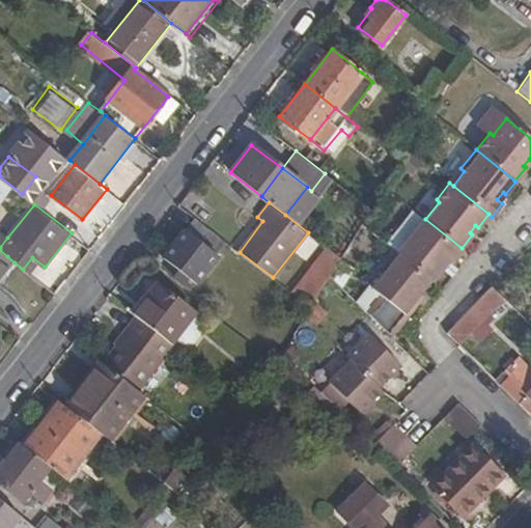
[(196,282),(227,243),(195,218),(164,257),(196,282)]
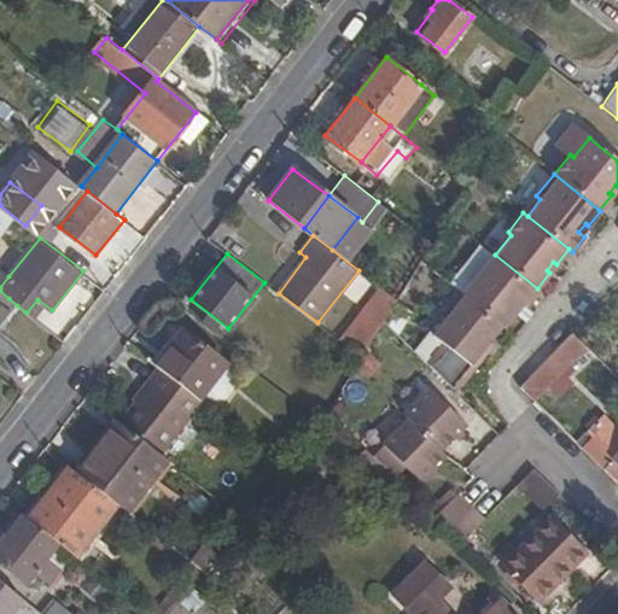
[(495,255),(494,253),(462,292),(464,294),(502,323),(505,326),(517,310),(514,308),(520,299),(526,304),(538,290),(537,288),(495,255)]
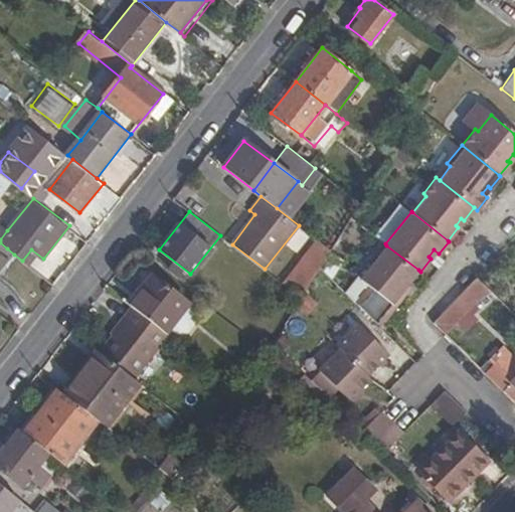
[(303,260),(317,270),(319,267),(329,249),(316,239),(303,260)]
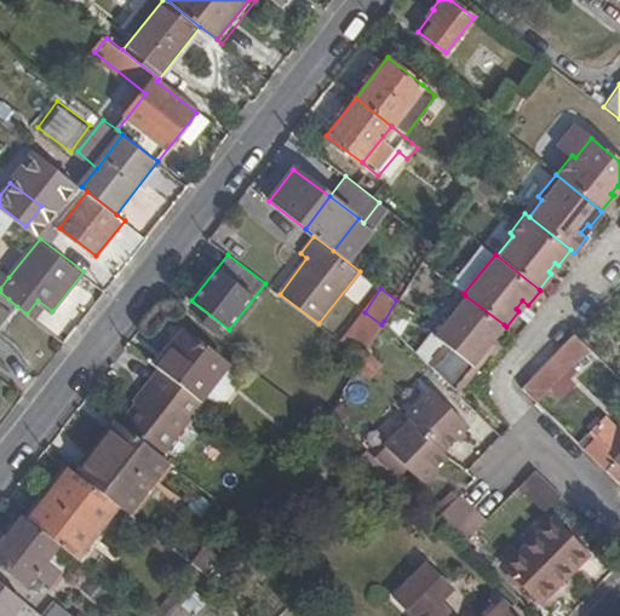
[(504,324),(465,295),(435,334),(443,343),(428,363),(457,392),(477,368),(489,352),(484,349),(493,339),(504,324)]
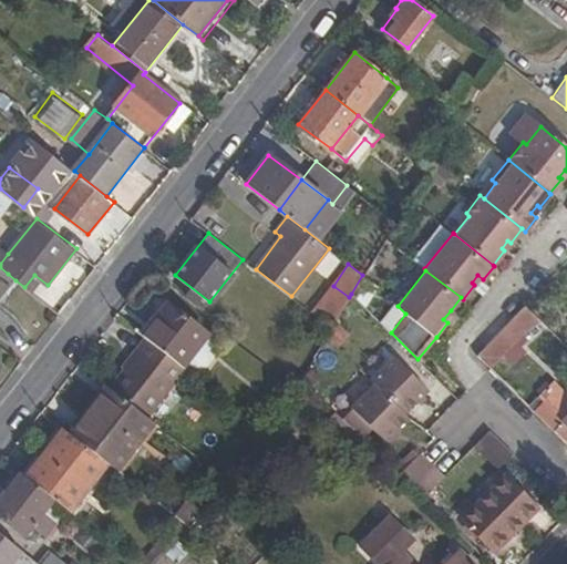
[(0,298),(16,280),(8,274),(0,284),(0,298)]
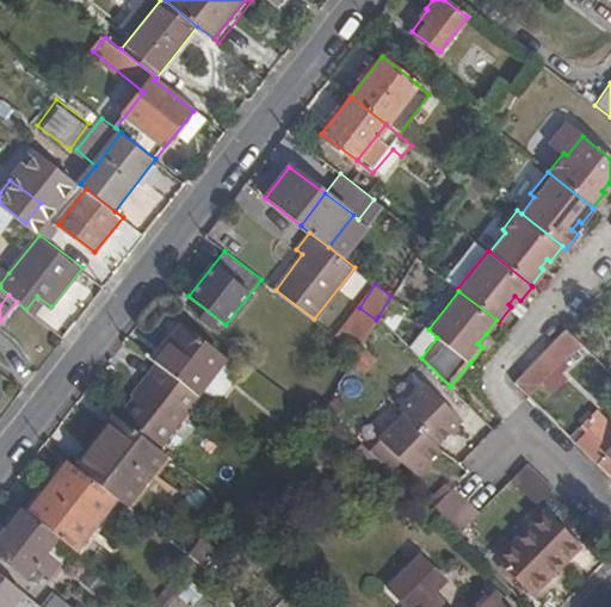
[(179,327),(154,360),(156,363),(197,394),(202,389),(220,403),(234,382),(229,378),(234,370),(223,361),(179,327)]
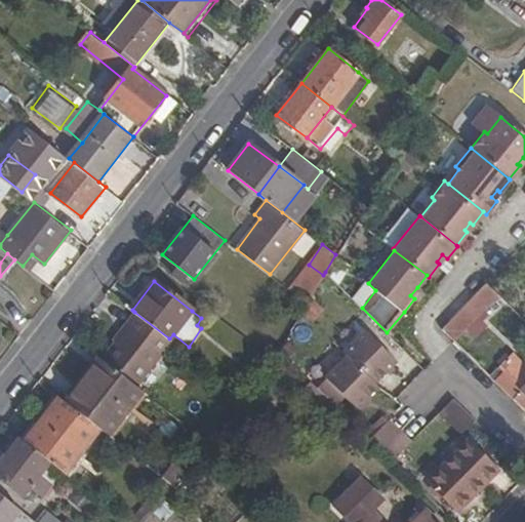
[(478,317),(498,295),(485,282),(465,305),(442,328),(453,339),(478,317)]
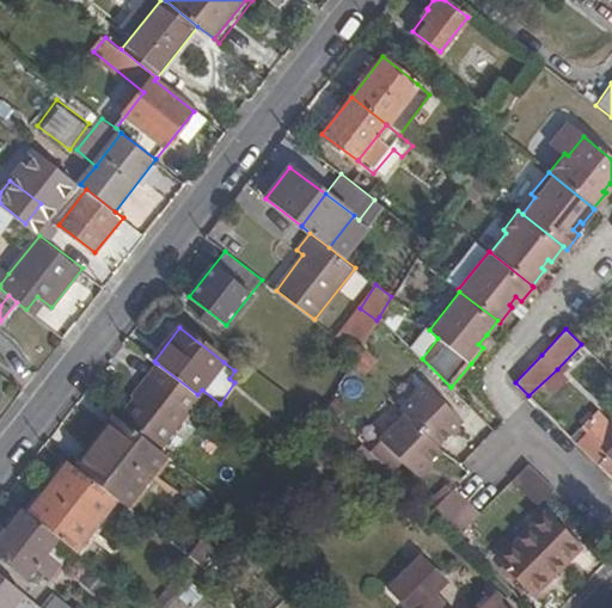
[(478,344),(483,348),(490,338),(487,335),(478,344)]
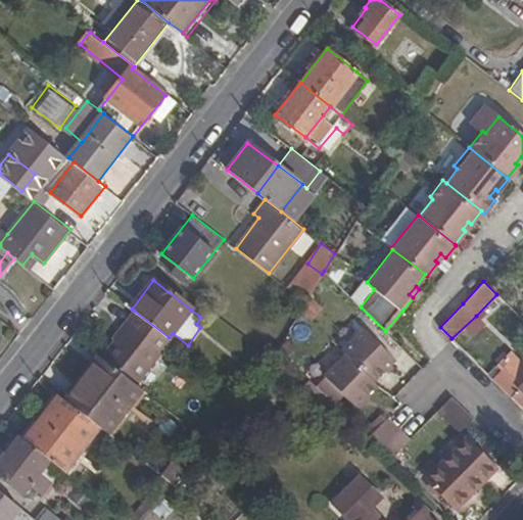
[(135,384),(170,338),(169,337),(134,311),(123,325),(126,327),(102,358),(135,384)]
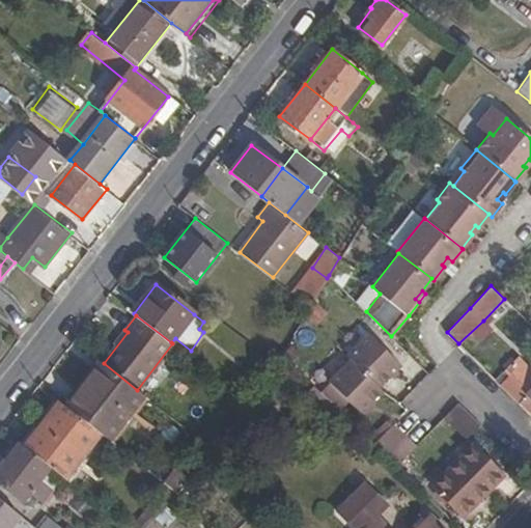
[(351,358),(320,390),(340,410),(350,399),(361,411),(384,389),(380,385),(400,364),(369,334),(348,355),(351,358)]
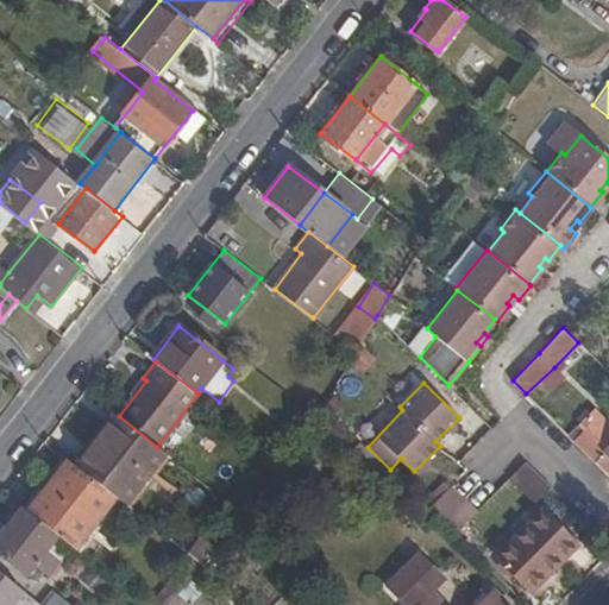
[(124,503),(164,452),(157,447),(119,416),(114,413),(74,465),(114,496),(124,503)]
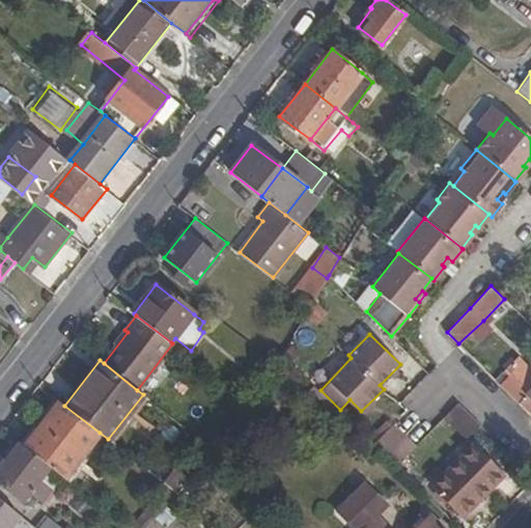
[(530,390),(530,391),(512,371),(500,384),(530,414),(530,390)]
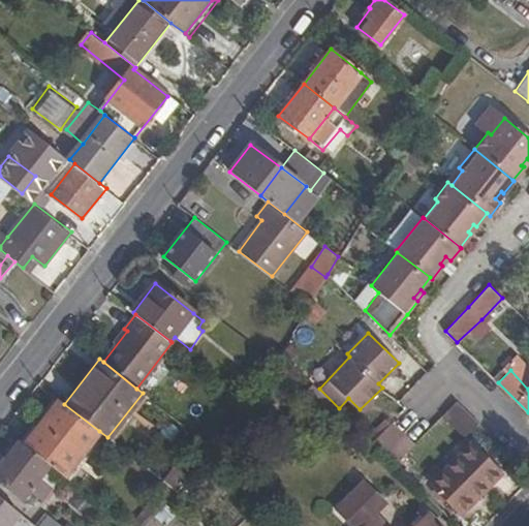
[(24,444),(59,399),(53,396),(19,440),(24,444)]
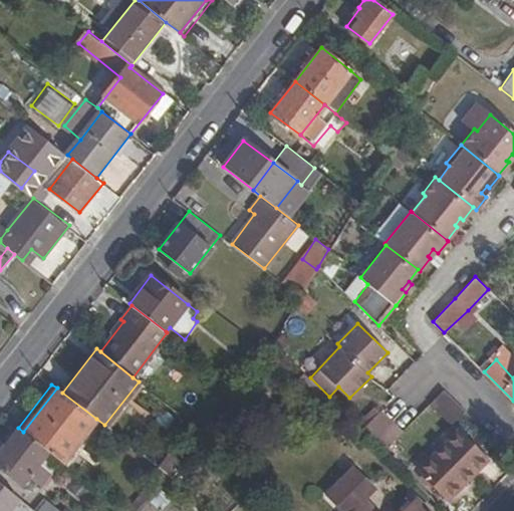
[(63,463),(96,419),(62,393),(57,388),(23,432),(48,451),(63,463)]
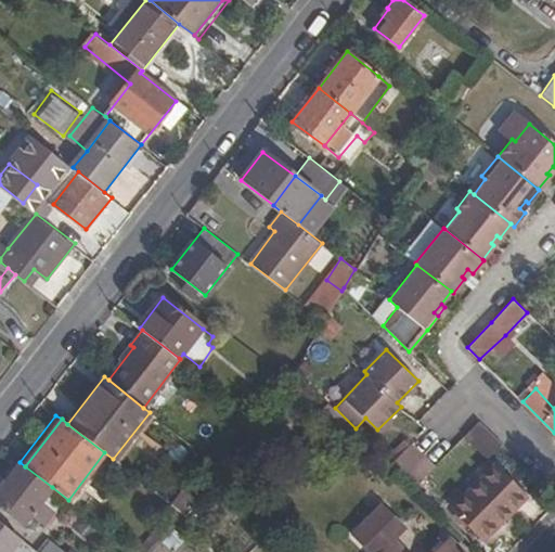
[(463,435),(487,458),(501,441),(478,419),(463,435)]
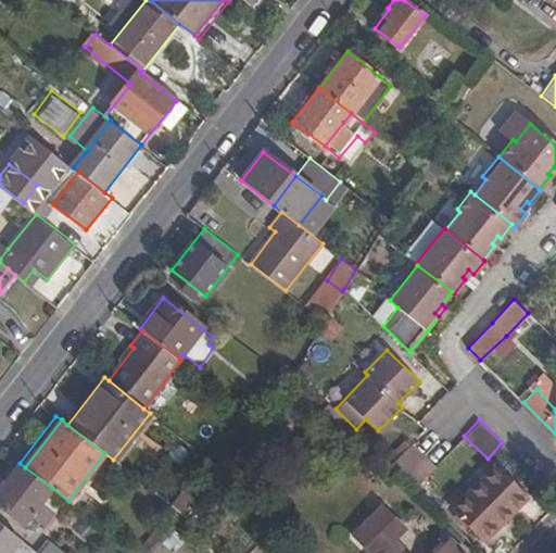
[(412,443),(391,463),(415,486),(434,466),(412,443)]
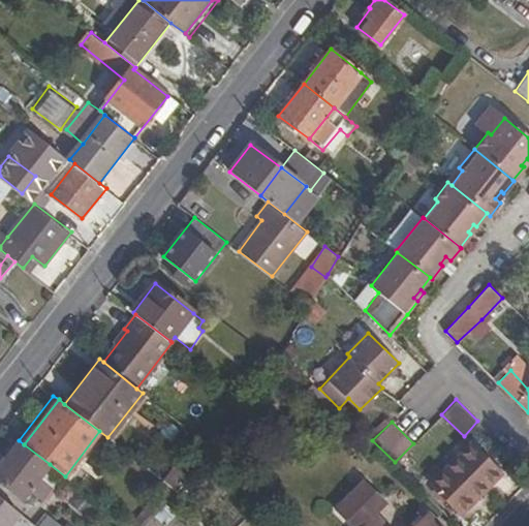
[(0,481),(22,498),(50,464),(24,444),(19,440),(0,463),(0,481)]
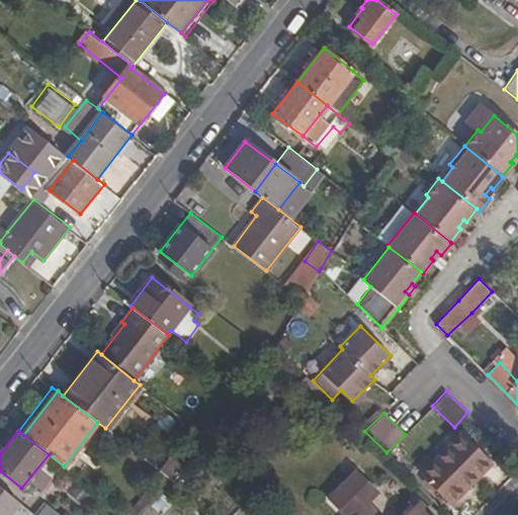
[(453,502),(492,463),(462,435),(424,474),(453,502)]
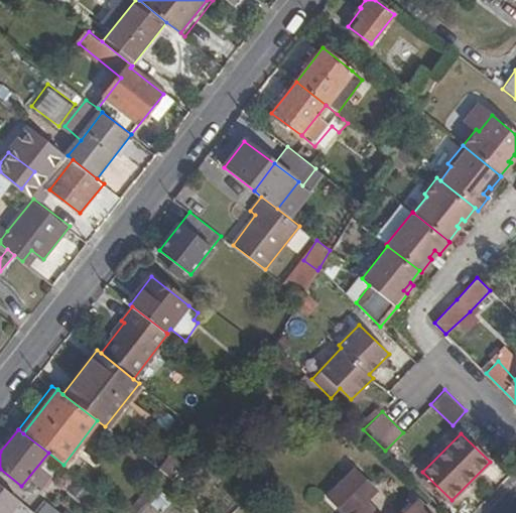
[(381,512),(367,499),(377,488),(369,481),(355,467),(328,495),(345,512),(434,512),(418,497),(413,504),(409,501),(401,509),(404,512),(402,512),(381,512)]
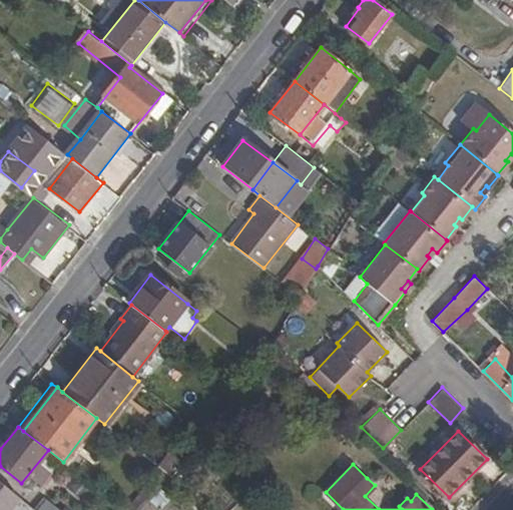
[(133,509),(155,509),(169,498),(160,487),(133,509)]
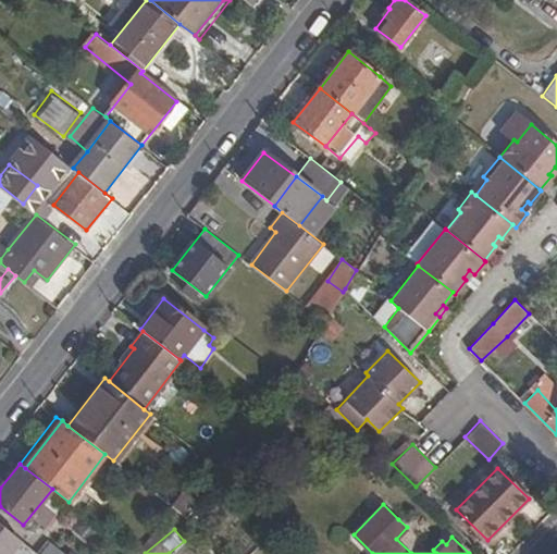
[(0,542),(0,553),(10,553),(12,552),(0,542)]
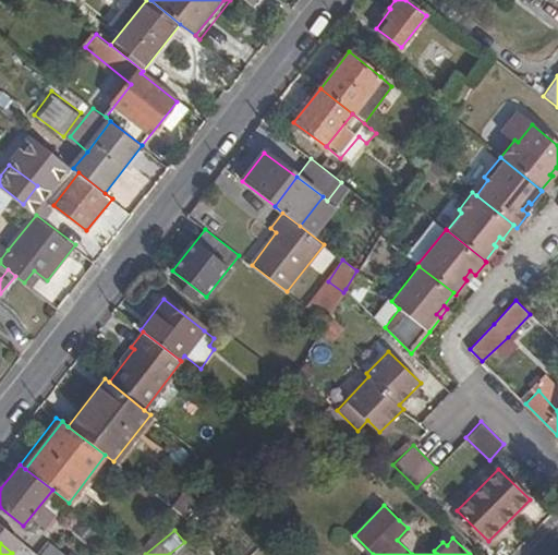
[(65,554),(51,543),(40,554),(65,554)]
